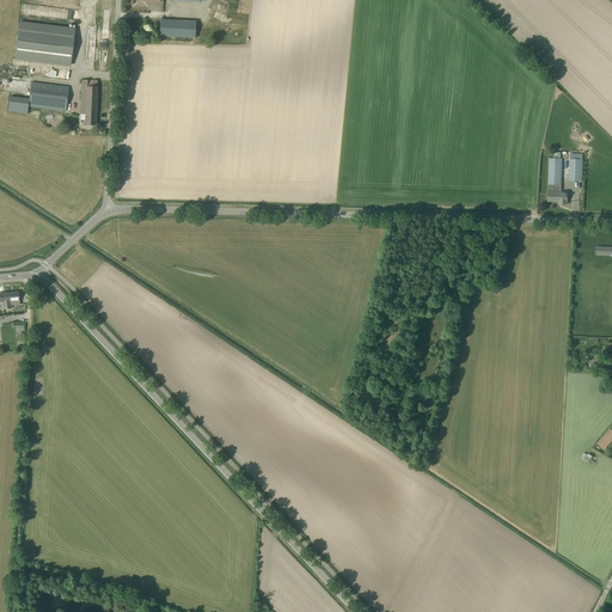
[(196,20),(160,19),(160,36),(195,38),(196,20)]
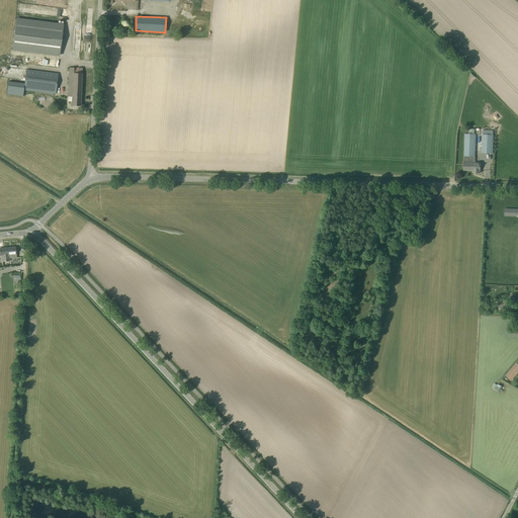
[(12,50),(60,56),(64,25),(16,19),(12,50)]
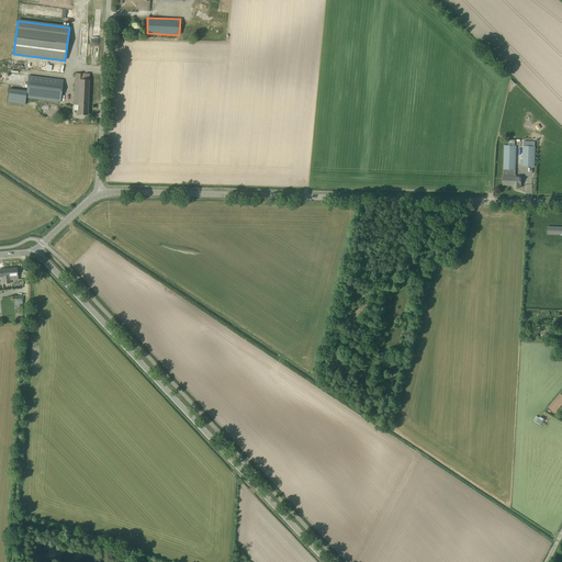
[(88,115),(89,74),(75,74),(74,104),(78,104),(78,110),(78,114),(88,115)]
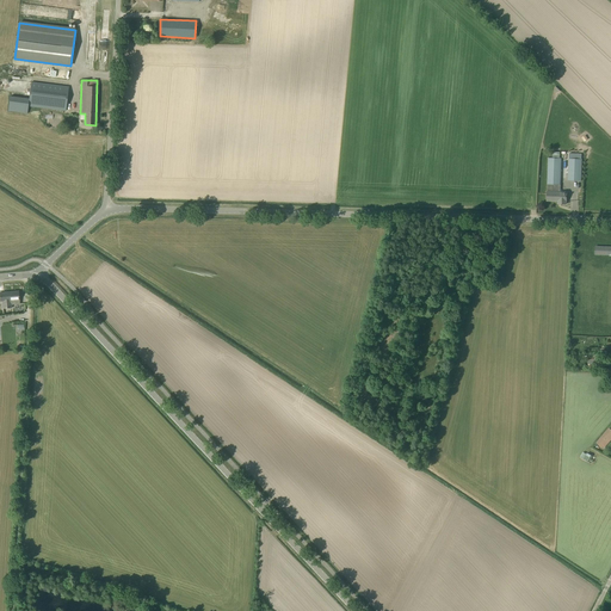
[(66,111),(68,87),(31,82),(29,99),(25,98),(24,103),(10,102),(8,111),(28,113),(29,106),(66,111)]
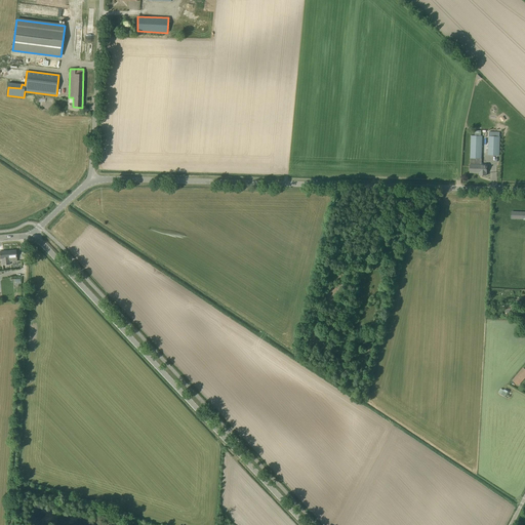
[(471,135),(471,158),(481,159),(482,136),(471,135)]
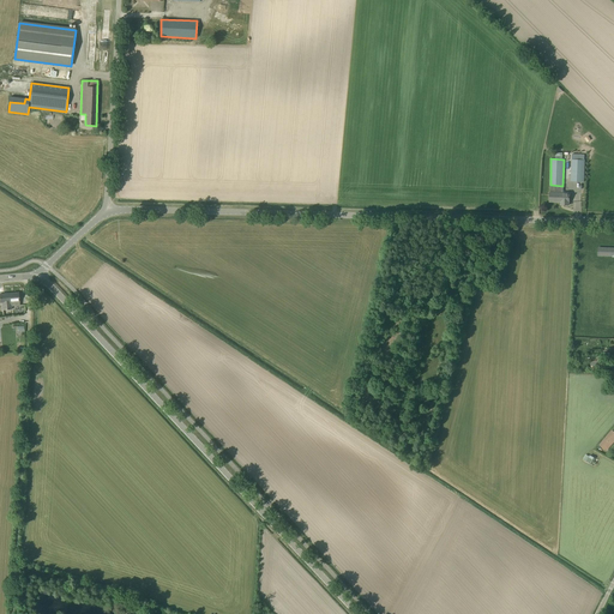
[(584,182),(584,160),(572,160),(571,181),(584,182)]
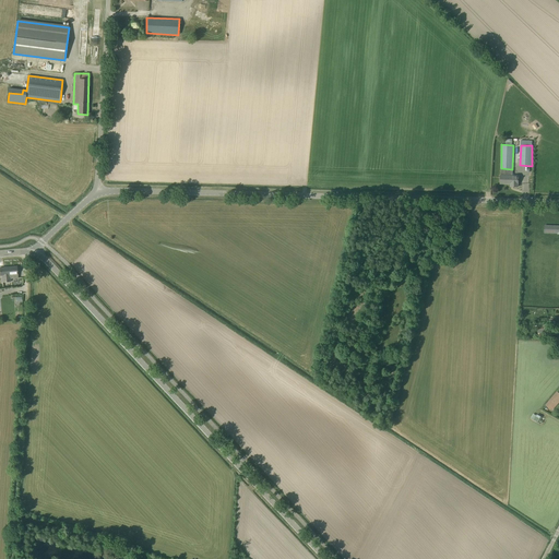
[(518,187),(519,176),(512,176),(500,175),(500,183),(513,185),(513,187),(518,187)]
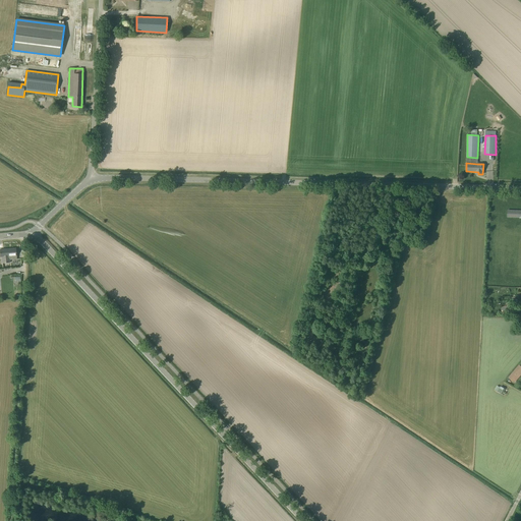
[(2,263),(10,263),(9,261),(16,259),(15,248),(5,249),(5,255),(2,255),(2,263)]
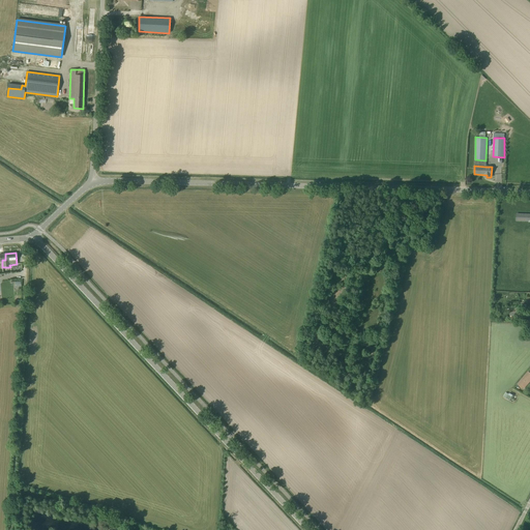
[(511,319),(524,316),(523,310),(509,313),(511,319)]
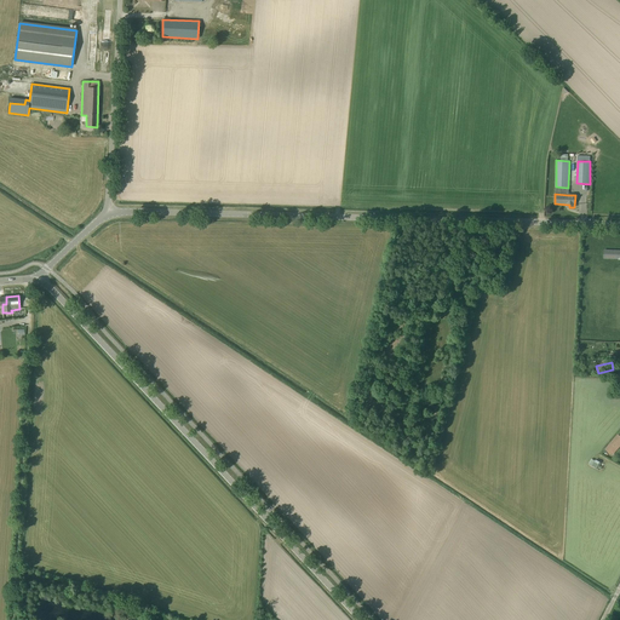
[(619,435),(618,434),(604,449),(612,455),(619,445),(619,435)]
